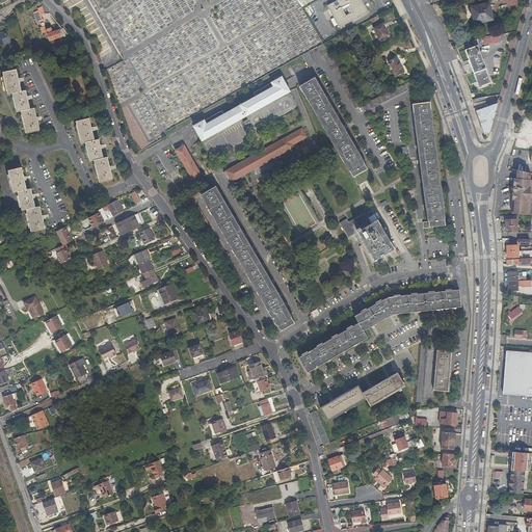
[(296,0),(302,9),(317,0),(296,0)]
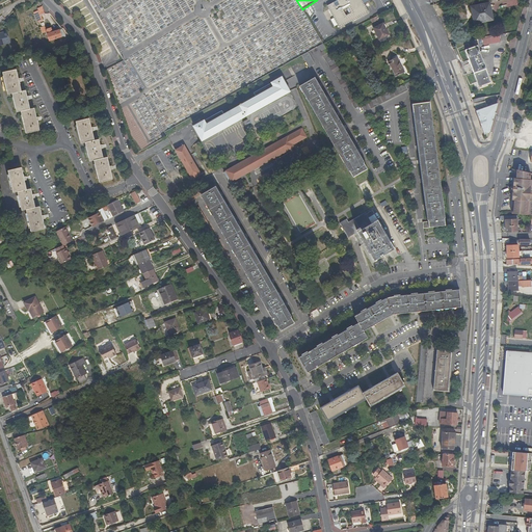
[(339,0),(327,6),(339,29),(369,12),(364,5),(371,1),(370,0),(339,0)]
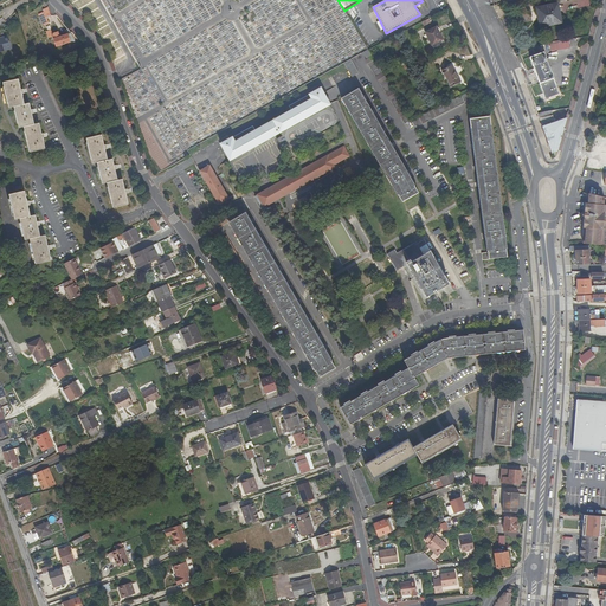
[(558,2),(536,7),(541,26),(561,21),(558,2)]
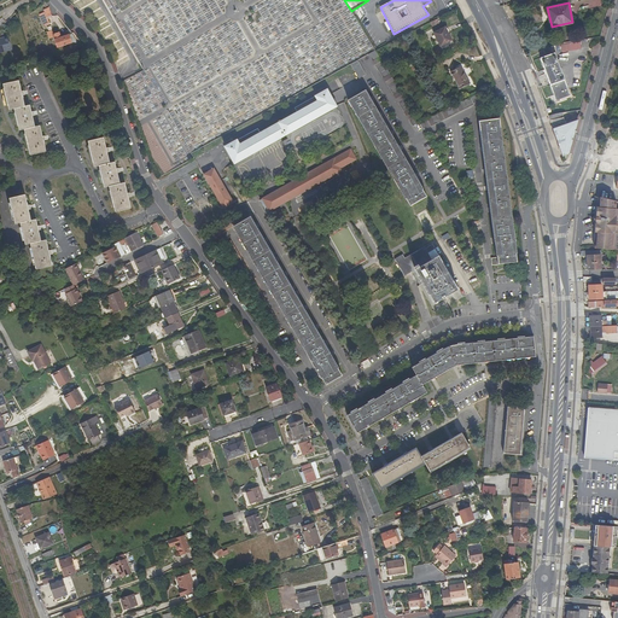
[(53,16),(50,7),(44,10),(45,12),(40,15),(45,27),(51,24),(48,18),(53,16)]
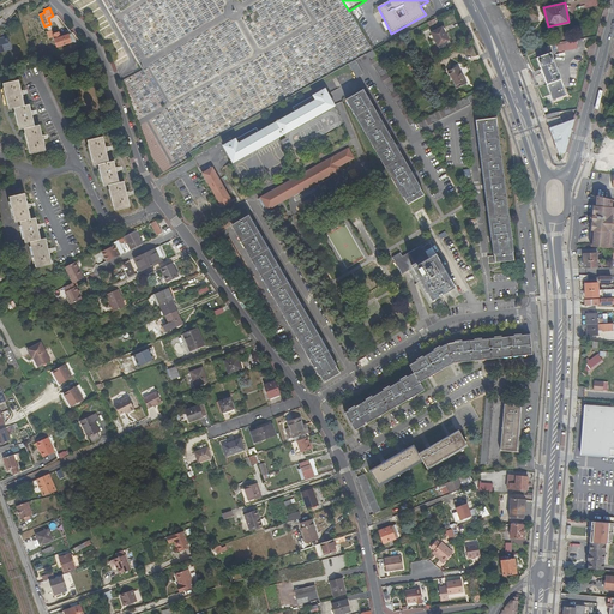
[(438,46),(449,41),(441,28),(431,34),(438,46)]
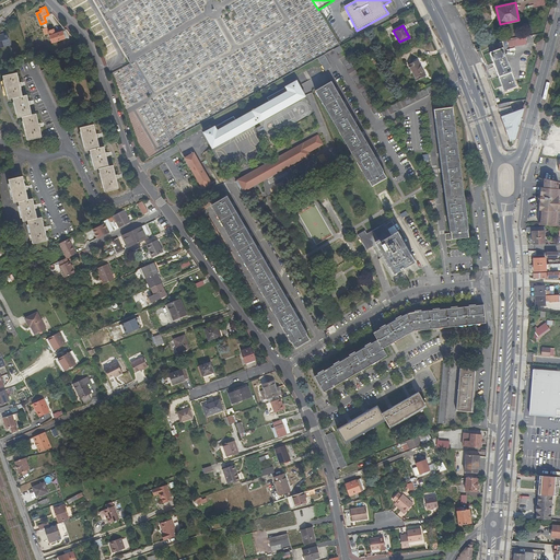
[(49,36),(51,43),(65,38),(62,32),(55,34),(54,30),(48,32),(49,34),(50,36),(49,36)]
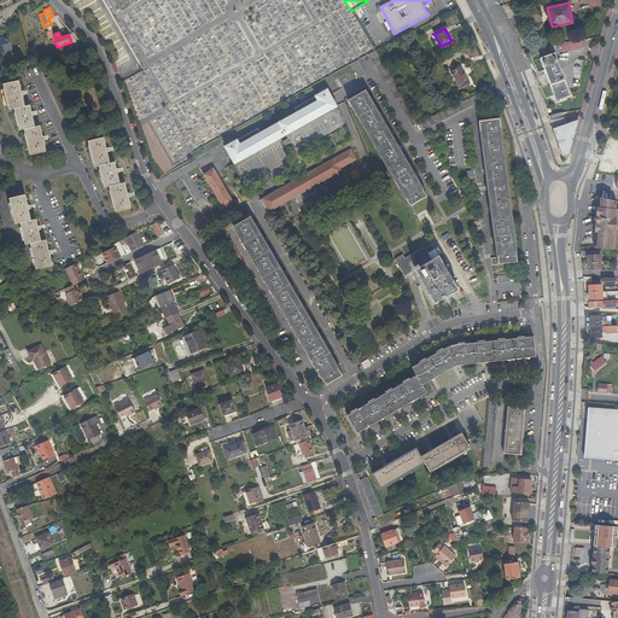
[(0,52),(12,48),(9,36),(0,38),(0,52)]
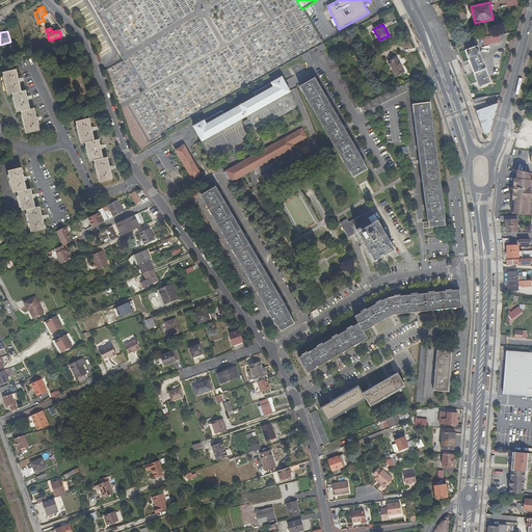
[(507,40),(506,33),(482,36),(484,45),(500,42),(500,41),(507,40)]
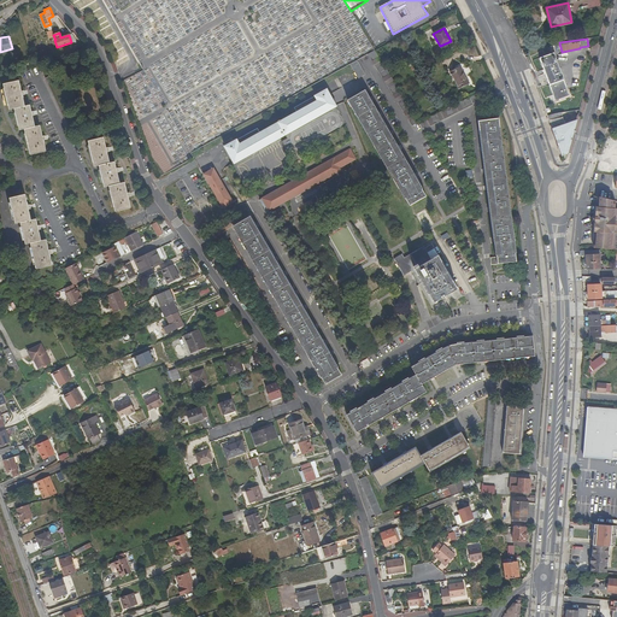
[(550,84),(556,100),(569,94),(554,52),(545,56),(544,54),(541,56),(541,57),(540,58),(550,84)]
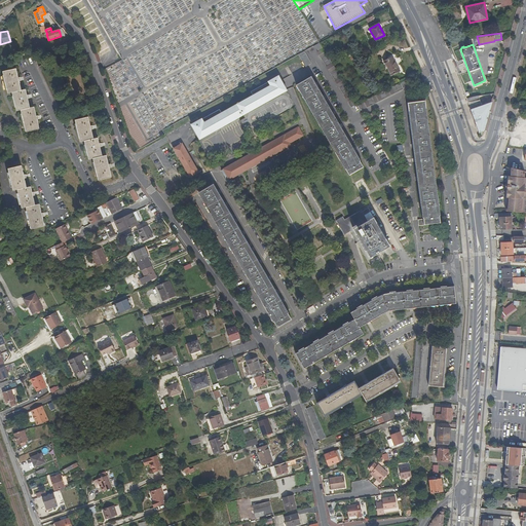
[(305,68),(311,64),(304,51),(298,55),(305,68)]
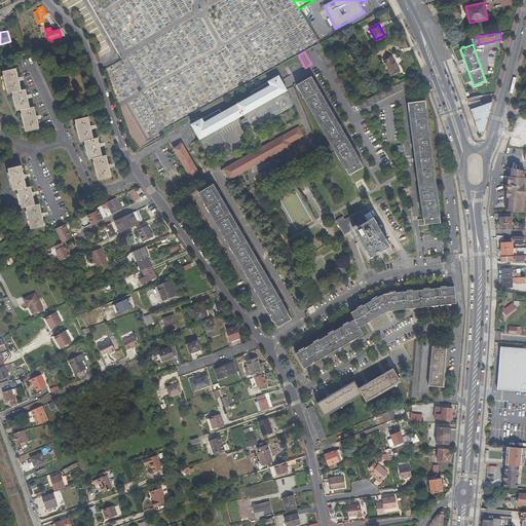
[(400,72),(392,57),(383,62),(390,76),(400,72)]
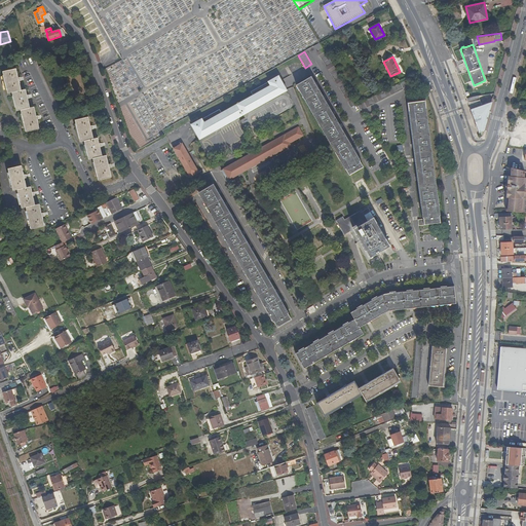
[(30,108),(28,99),(27,96),(26,92),(26,89),(21,90),(20,83),(19,81),(17,77),(15,69),(2,72),(3,75),(6,88),(6,89),(7,94),(12,92),(12,97),(13,97),(15,107),(16,111),(21,110),(22,114),(25,127),(26,132),(39,128),(37,119),(36,115),(34,107),(30,108)]
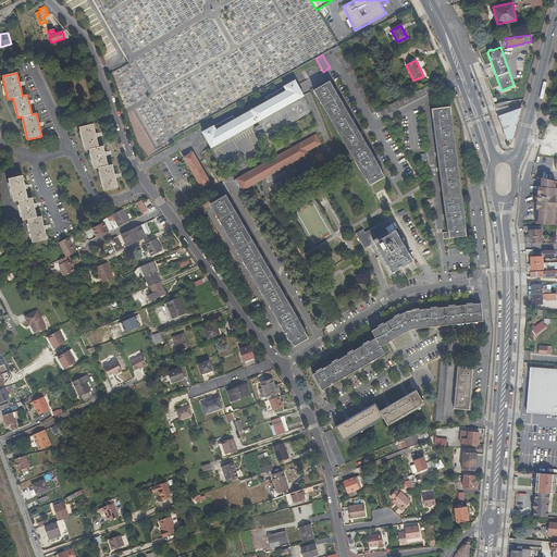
[(295,81),(264,98),(267,102),(268,102),(295,87),(300,98),(304,97),(295,81)]
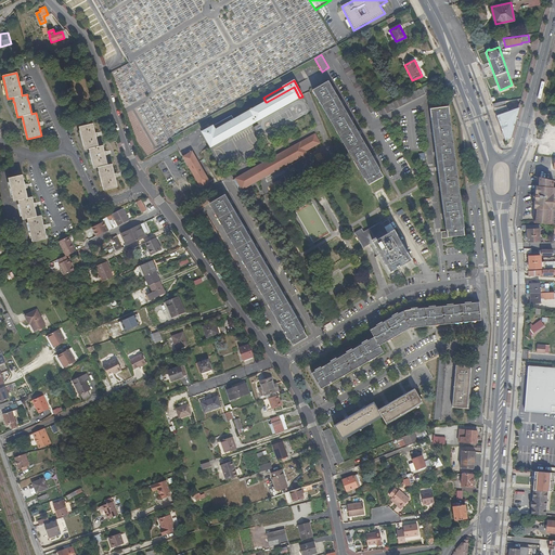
[(371,157),(333,90),(327,81),(313,90),(350,156),(353,162),(352,162),(357,170),(358,169),(364,179),(368,185),(382,178),(378,171),(377,171),(370,158),(371,157)]
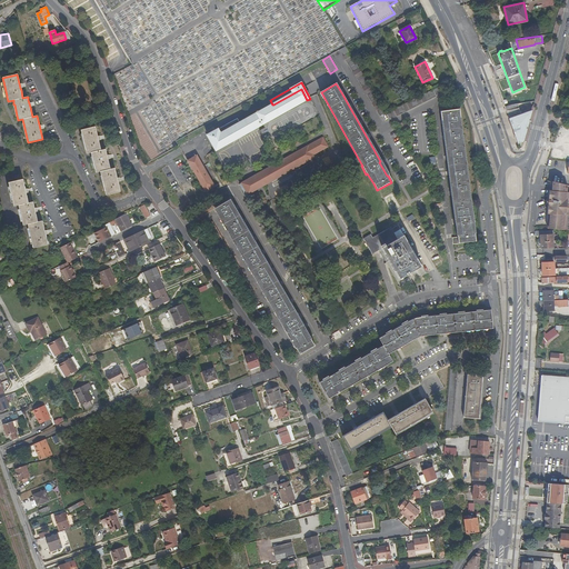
[(301,89),(273,105),(279,116),(307,100),(301,89)]
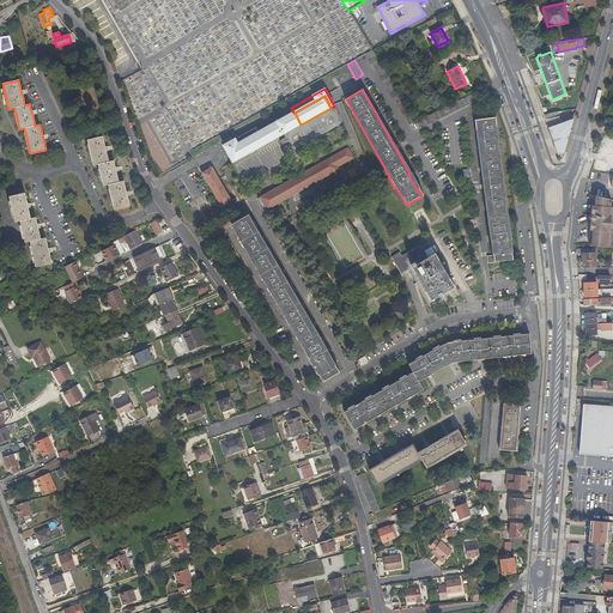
[(417,122),(408,127),(410,131),(424,128),(469,104),(466,97),(442,109),(417,122)]
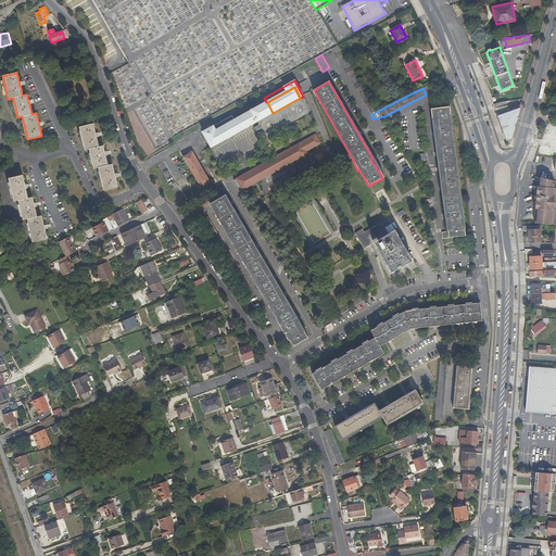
[(348,153),(353,162),(354,162),(351,156),(314,90),(313,91),(330,122),(348,153)]
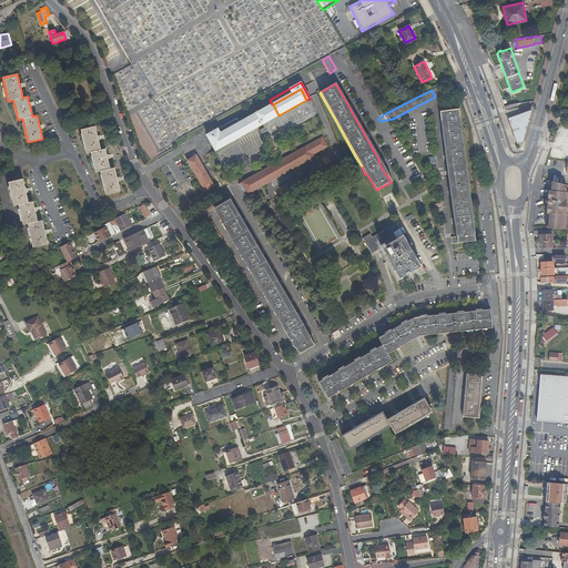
[(262,124),(279,115),(273,104),(272,104),(257,113),(257,112),(255,113),(254,114),(260,125),(262,124)]
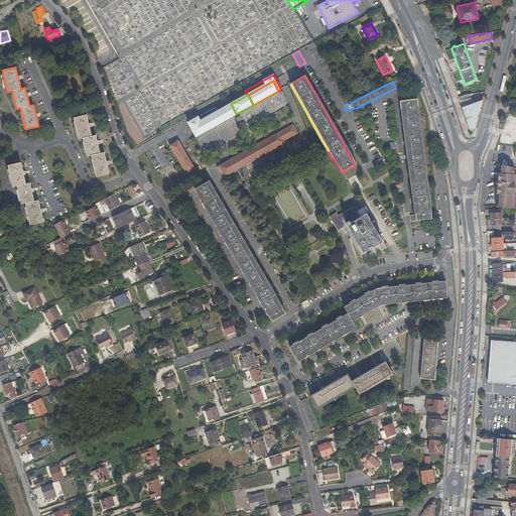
[(471,98),(460,102),(462,107),(470,130),(475,128),(484,96),(479,97),(480,101),(473,104),(471,98)]
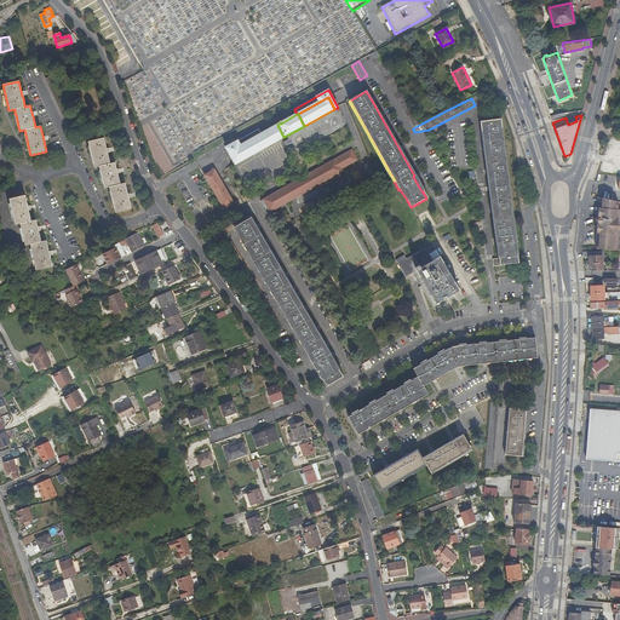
[(497,252),(498,256),(500,256),(500,257),(494,258),(495,265),(520,262),(518,253),(517,253),(516,240),(517,240),(516,231),(515,231),(499,119),(480,121),(481,130),(483,154),(487,182),(491,207),(494,233),(497,252)]
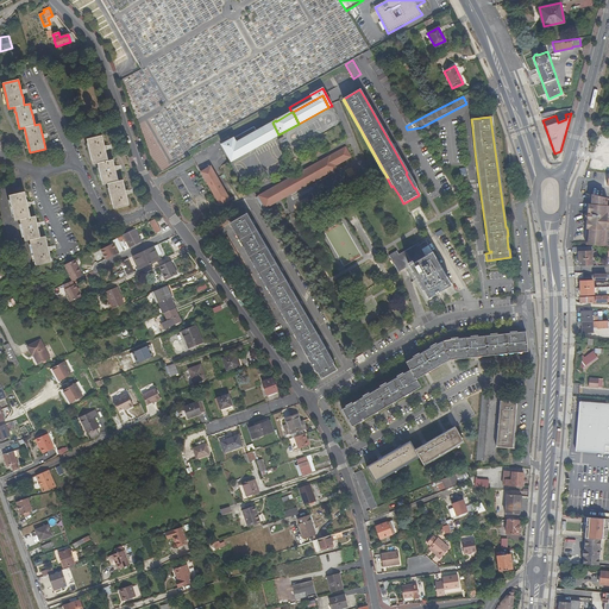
[(490,117),(506,227),(507,227),(491,117),(490,117)]
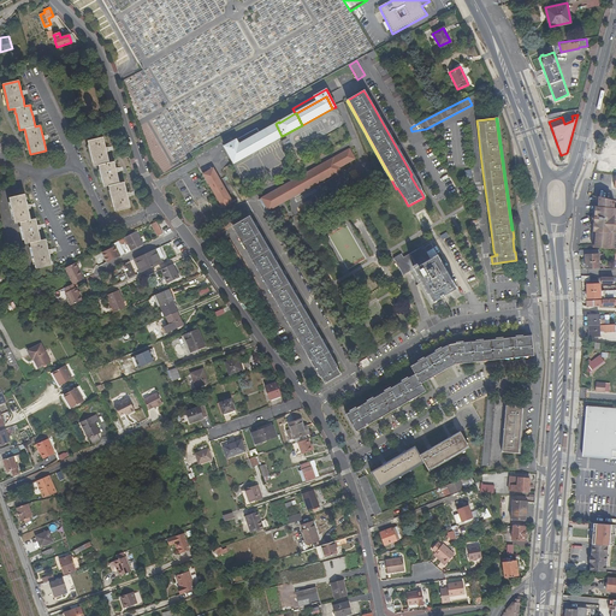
[(259,134),(246,141),(253,153),(282,136),(276,124),(259,134)]
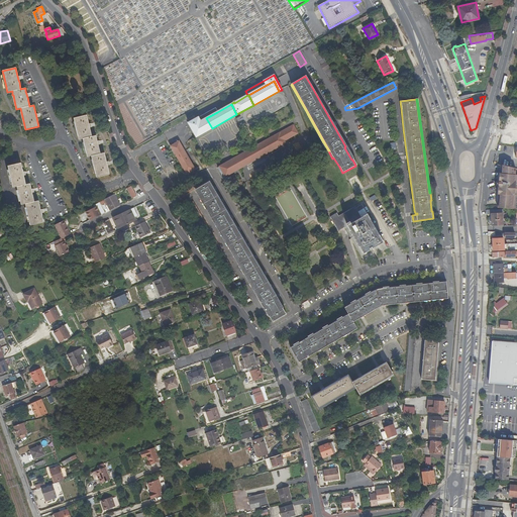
[(212,128),(206,118),(217,112),(215,108),(188,123),(196,137),(212,128)]
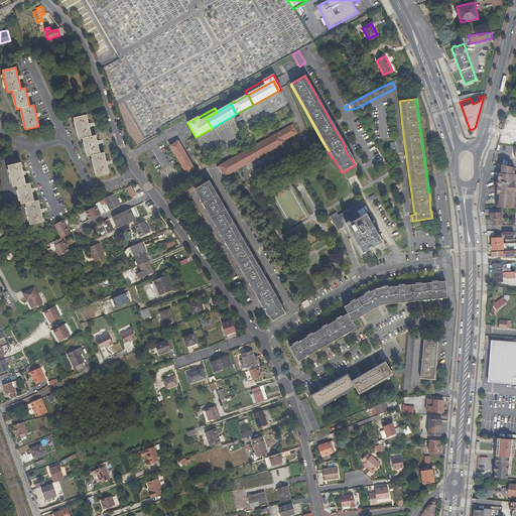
[(78,136),(79,139),(83,138),(84,142),(86,153),(87,156),(91,155),(92,159),(95,173),(96,177),(109,174),(107,165),(106,161),(104,152),(100,153),(98,144),(97,141),(96,135),(91,136),(89,127),(88,123),(86,115),(74,117),(74,120),(78,136)]
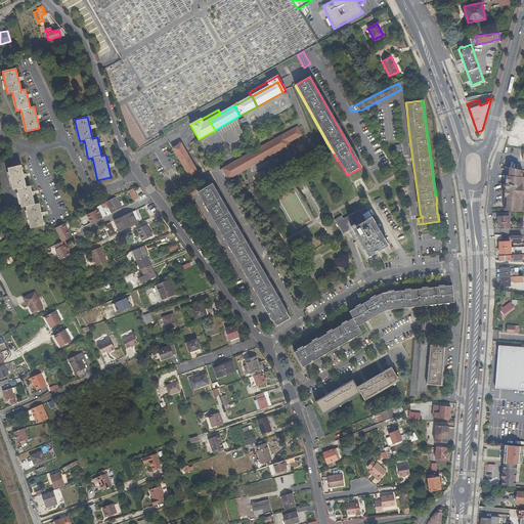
[(224,172),(226,176),(228,179),(244,170),(292,143),(290,141),(301,135),(297,127),(282,135),(284,137),(277,140),(276,138),(220,170),(222,173),(224,172)]
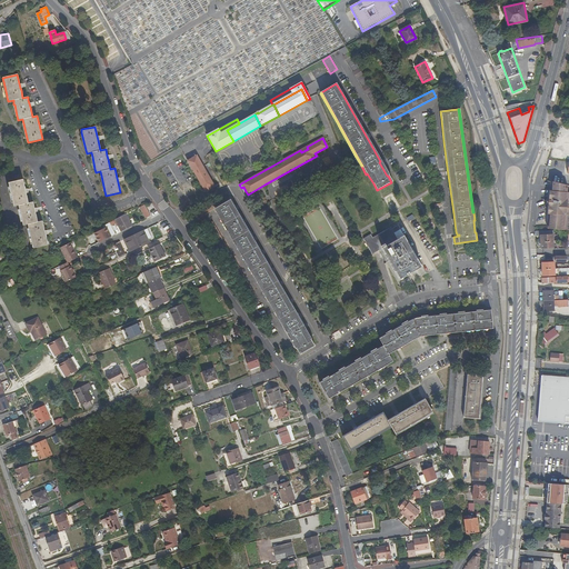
[(217,189),(197,156),(188,161),(208,195),(211,192),(217,189)]
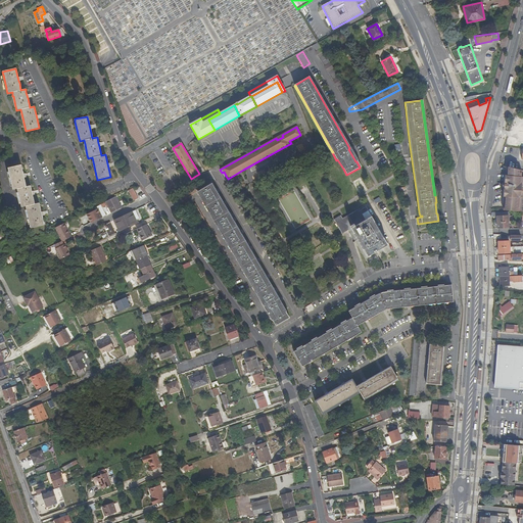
[(12,186),(13,189),(17,188),(18,192),(20,203),(21,207),(26,206),(27,209),(31,224),(32,228),(44,225),(42,216),(41,211),(39,203),(35,204),(33,194),(32,190),(31,185),(27,186),(25,177),(24,174),(21,164),(8,168),(9,171),(12,186)]
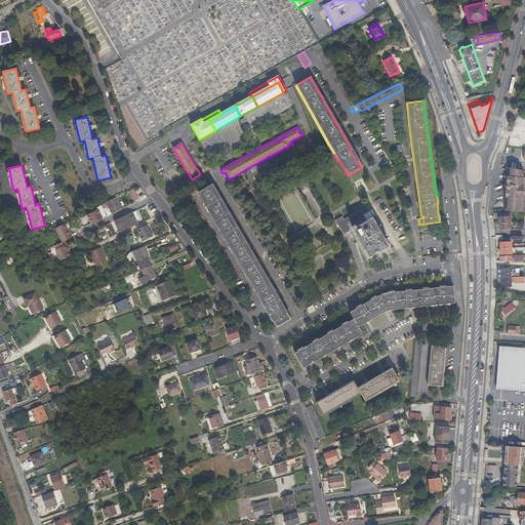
[(524,177),(522,178),(522,171),(509,167),(508,175),(506,176),(506,185),(505,186),(503,186),(503,187),(503,188),(505,188),(505,189),(505,197),(506,198),(505,211),(519,212),(523,213),(524,212),(524,177)]
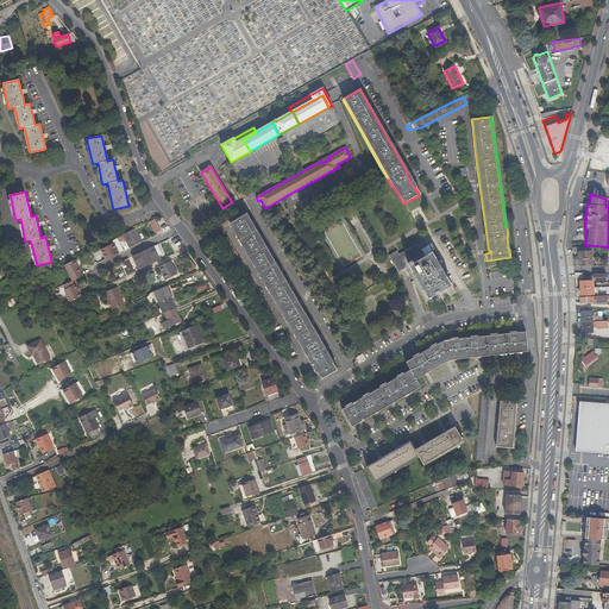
[(311,360),(312,360),(318,372),(321,378),(337,370),(324,349),(325,349),(248,213),(231,223),(307,352),(306,352),(311,360)]
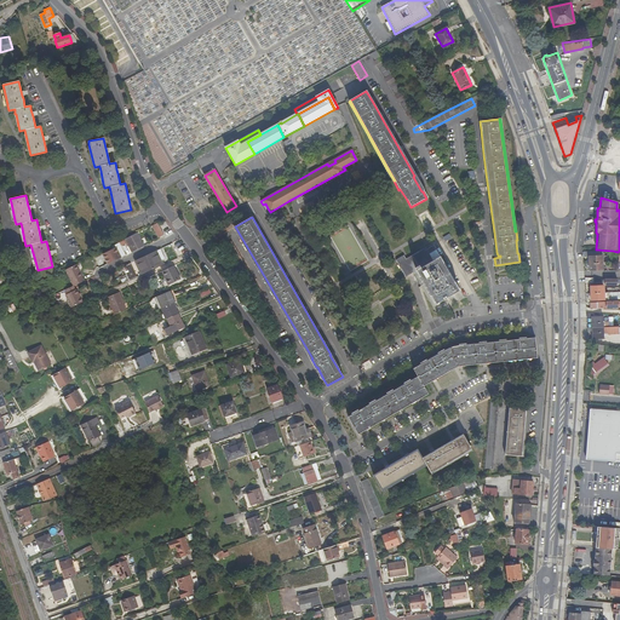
[(164,235),(156,223),(151,225),(158,237),(164,235)]
